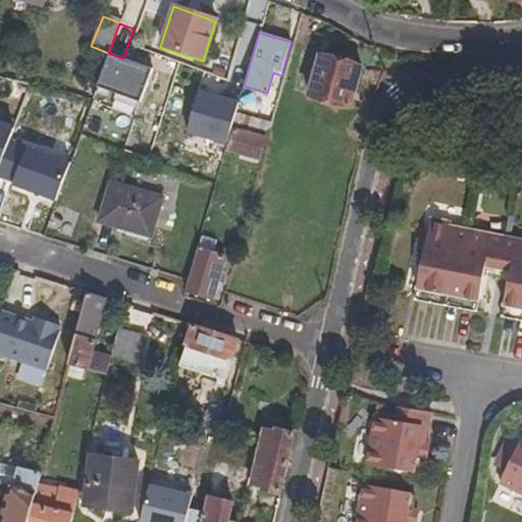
[(101,88),(144,101),(154,68),(111,55),(101,88)]
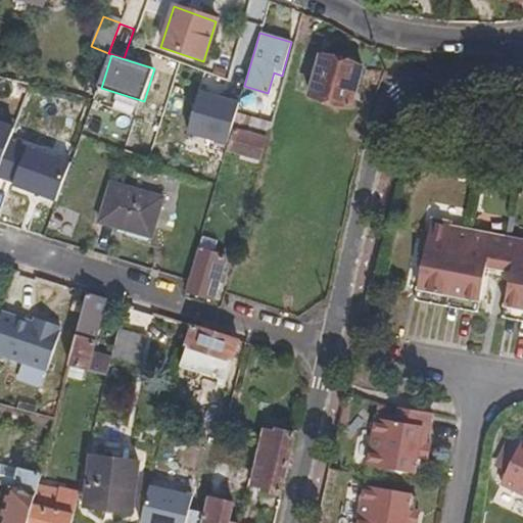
[(350,110),(362,67),(318,55),(305,97),(350,110)]
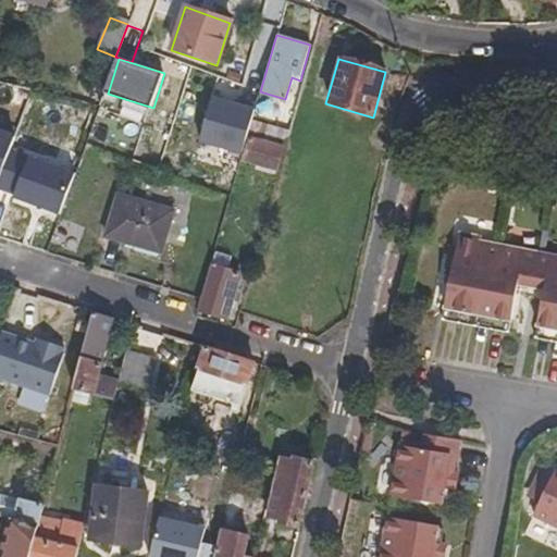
[(247,137),(250,123),(255,108),(234,101),(232,107),(207,100),(194,141),(242,156),(247,137)]
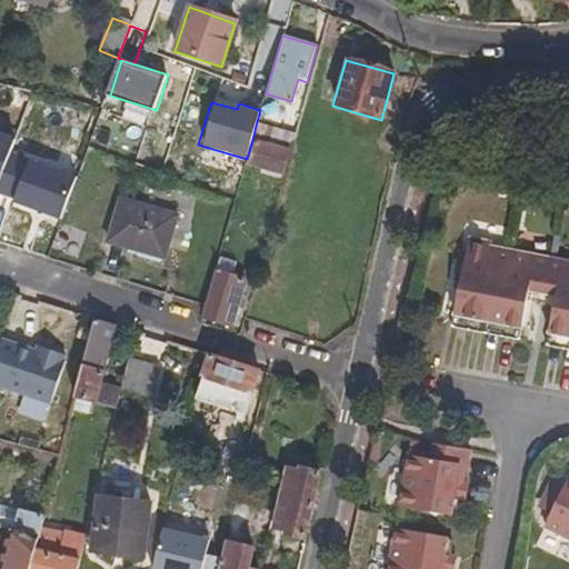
[(256,126),(252,140),(291,151),(296,137),(256,126)]
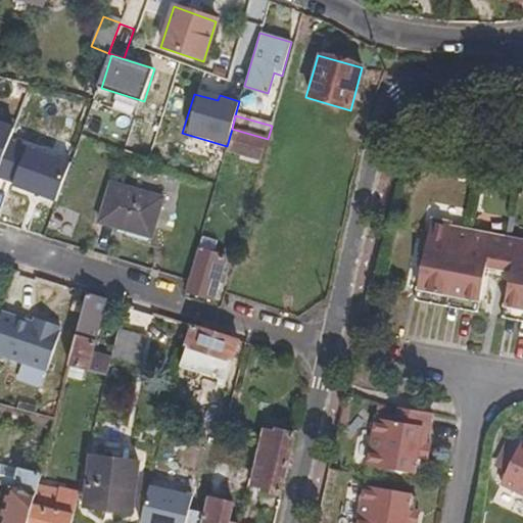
[(0,163),(13,129),(0,124),(0,163)]
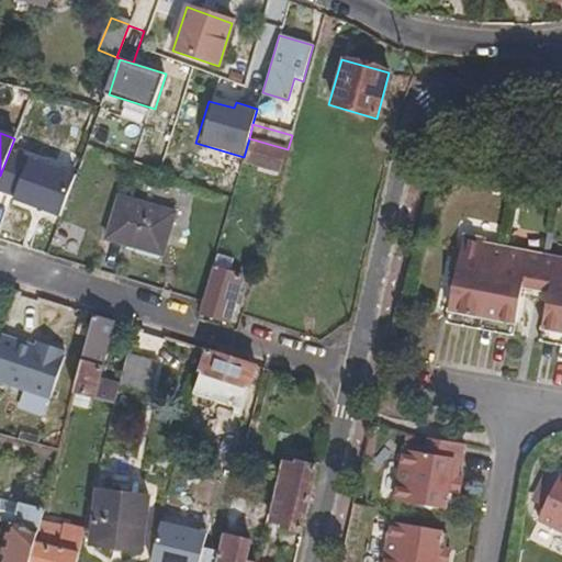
[(278,173),(284,152),(249,142),(244,164),(278,173)]
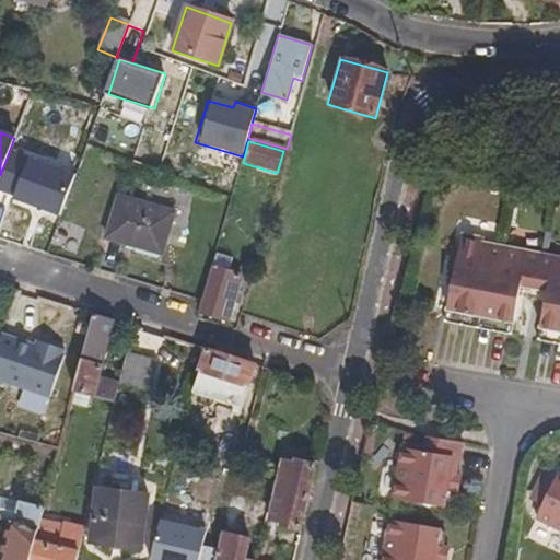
[(160,257),(174,214),(117,197),(104,241),(160,257)]
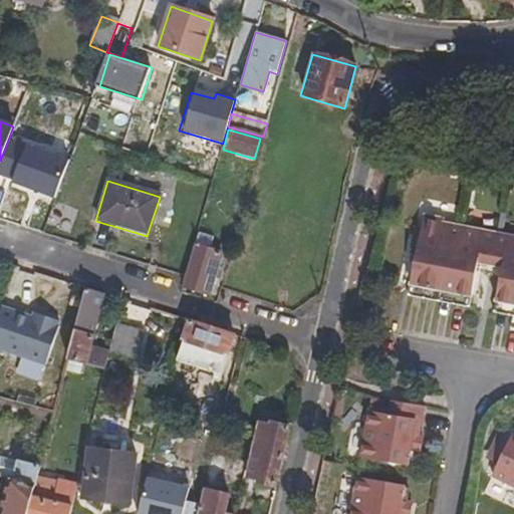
[(513,239),(448,226),(448,221),(429,218),(428,228),(425,240),(419,240),(410,283),(416,284),(447,290),(478,296),(482,272),(484,262),(496,264),(508,267),(505,277),(501,300),(513,302),(513,239)]
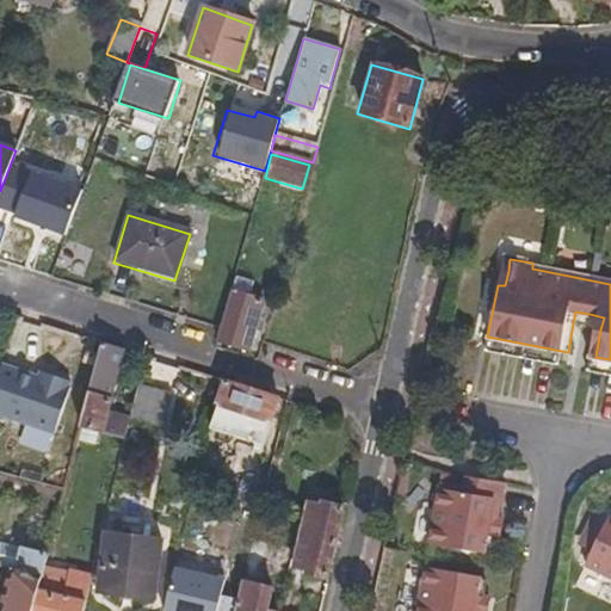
[(505,285),(508,271),(500,270),(498,285),(505,285)]
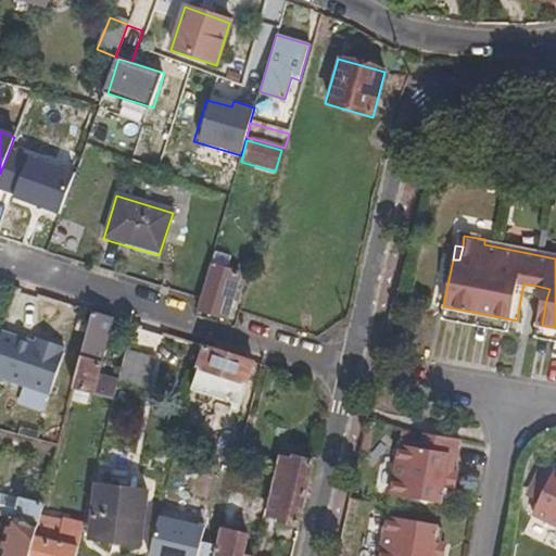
[(224,321),(238,268),(230,266),(234,257),(213,251),(198,303),(196,312),(224,321)]
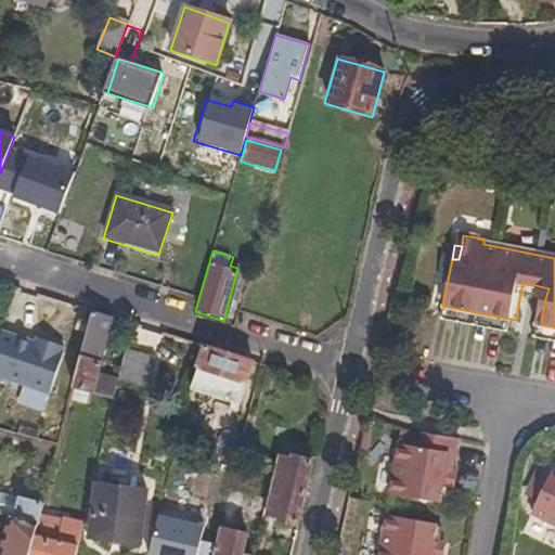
[(533,296),(536,285),(523,283),(520,294),(533,296)]
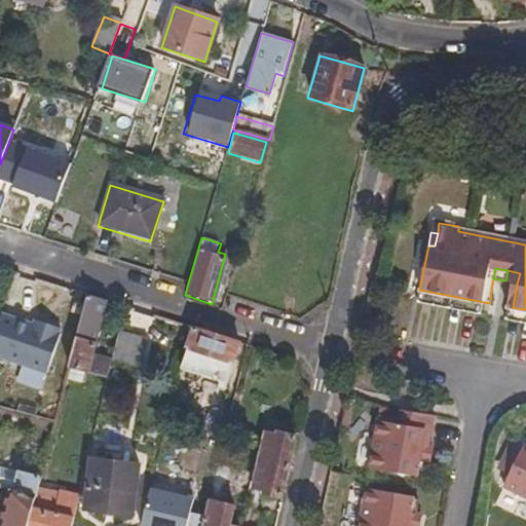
[(505,280),(517,284),(520,273),(508,270),(505,280)]
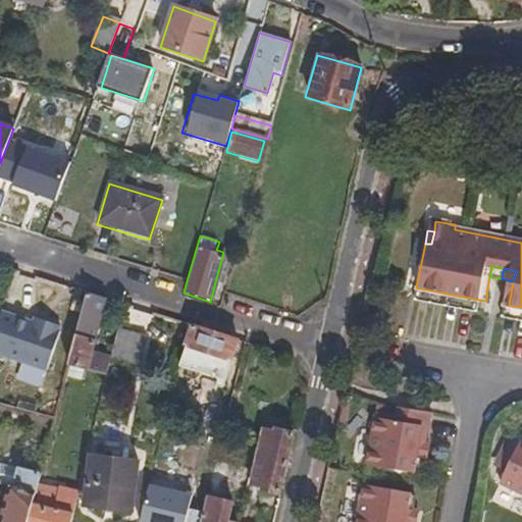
[(454,295),(422,289),(421,300),(453,305),(454,295)]
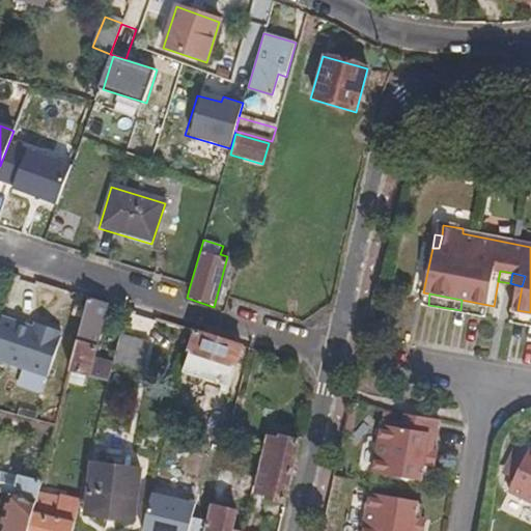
[(111,363),(111,362),(92,356),(106,306),(86,300),(67,374),(83,378),(106,384),(111,363)]
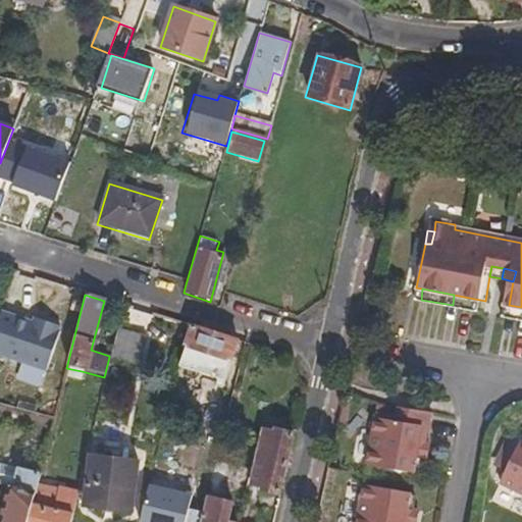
[(454,295),(453,305),(483,311),(485,301),(454,295)]
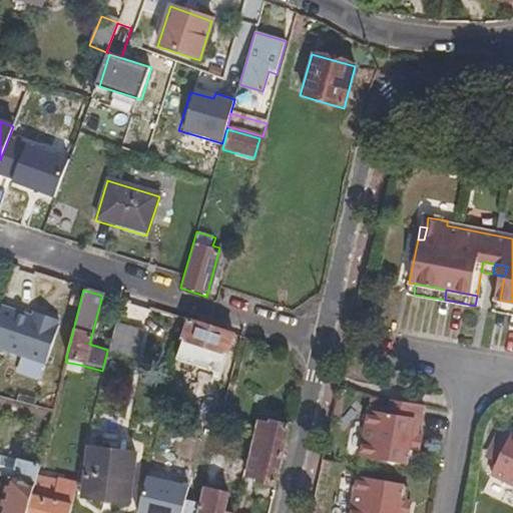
[(498,311),(512,313),(512,302),(500,300),(498,311)]
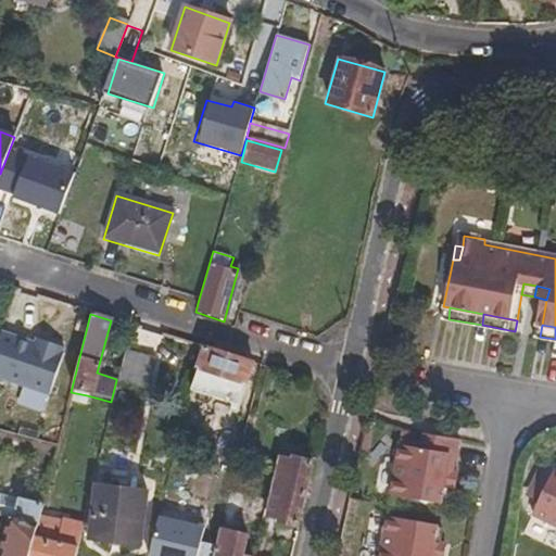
[(32,345),(0,336),(0,380),(49,395),(61,354),(59,354),(61,349),(43,343),(42,349),(32,345)]
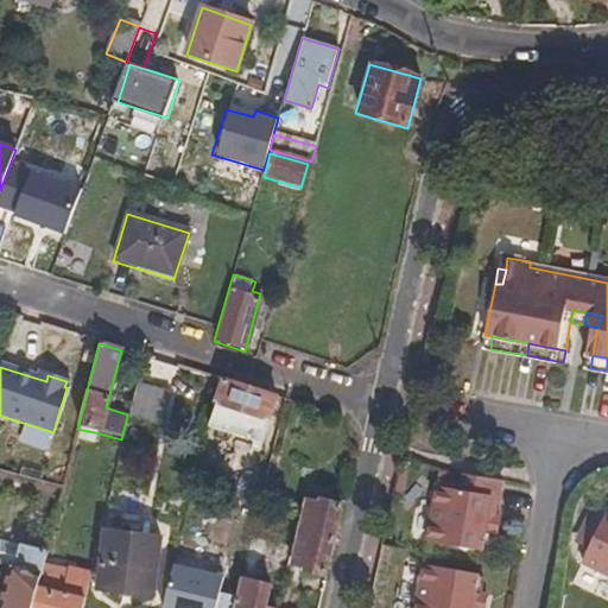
[(266,423),(273,398),(221,381),(214,406),(266,423)]
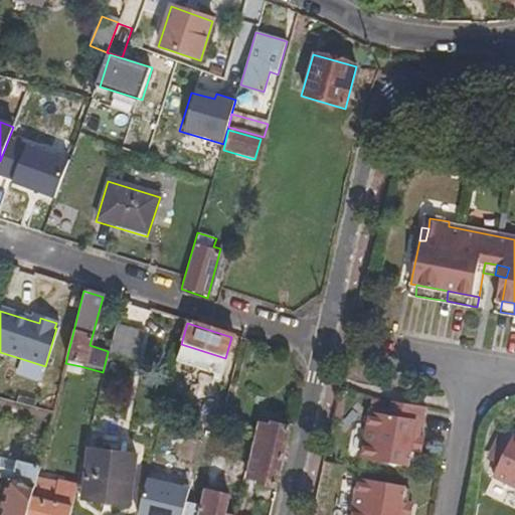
[(134,359),(142,330),(115,324),(108,351),(108,352),(134,359)]
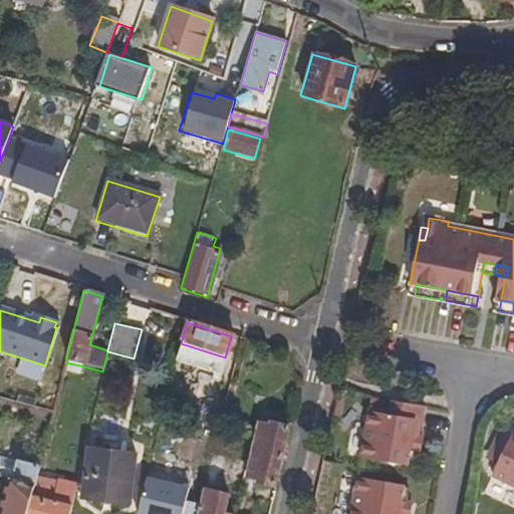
[(80,365),(65,362),(62,372),(78,376),(80,365)]
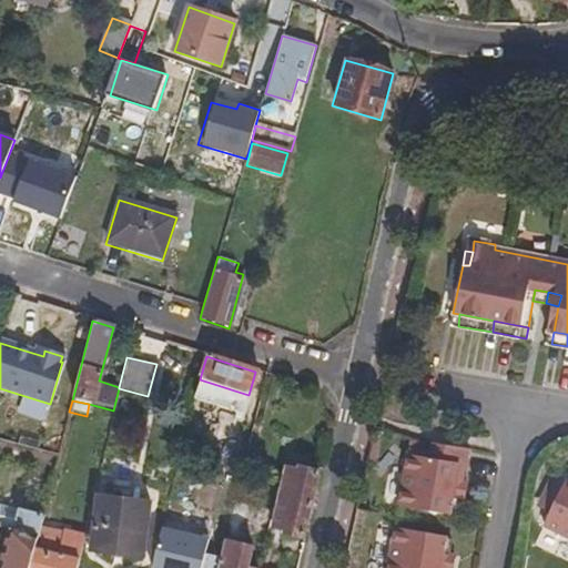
[(467,447),(430,440),(427,456),(406,453),(398,504),(448,511),(452,494),(454,482),(462,483),(462,480),(467,447)]
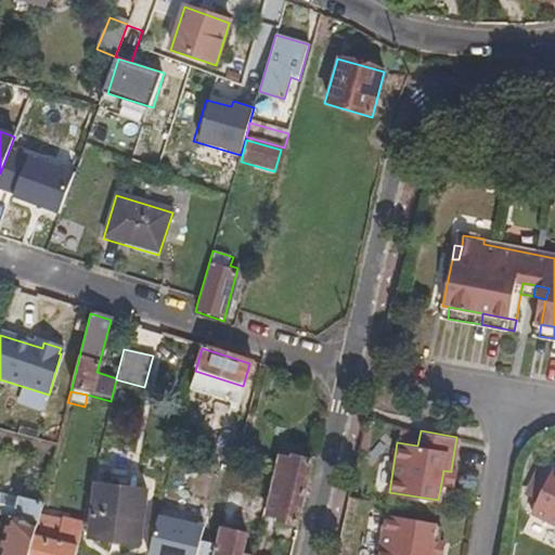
[(248,455),(252,441),(244,439),(240,453),(248,455)]
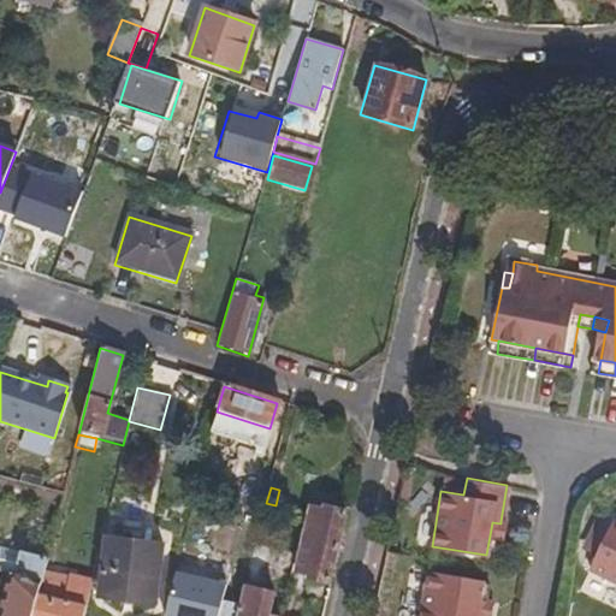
[(261,515),(266,495),(240,489),(235,508),(261,515)]
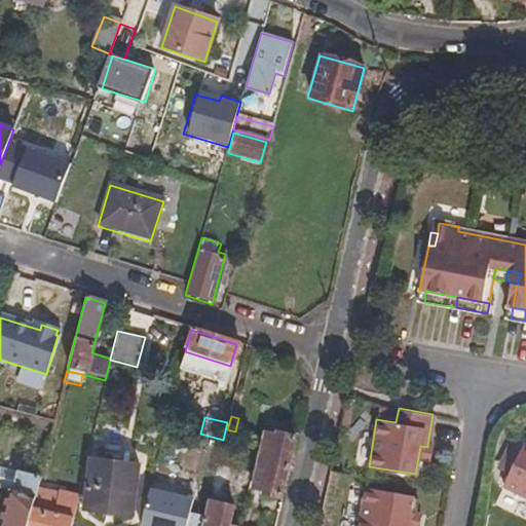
[(288,468),(295,438),(274,433),(273,436),(262,434),(256,461),(288,468)]
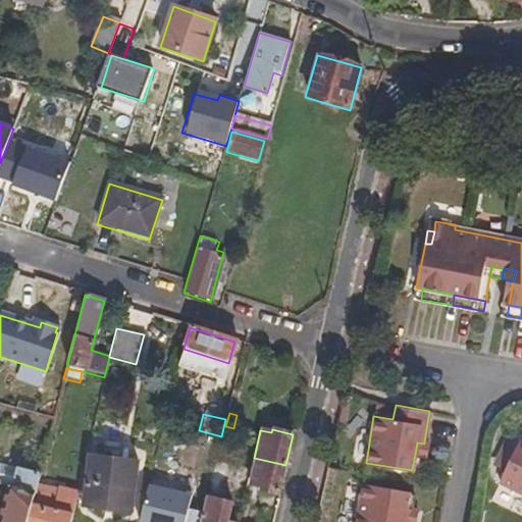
[(252,457),(254,446),(222,436),(213,468),(229,472),(228,477),(232,478),(228,500),(230,501),(224,521),(237,521),(252,457)]
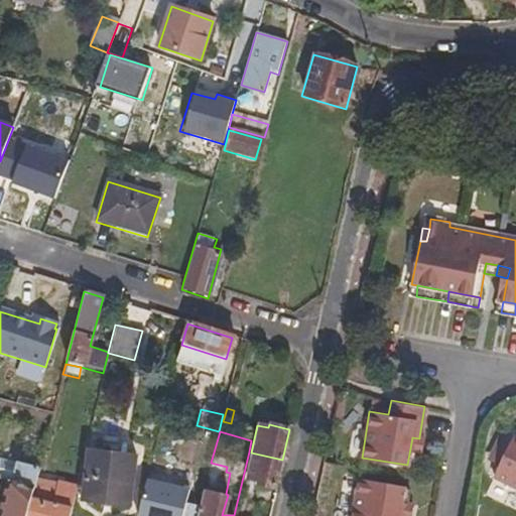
[(515,432),(512,431),(492,474),(515,486),(515,432)]
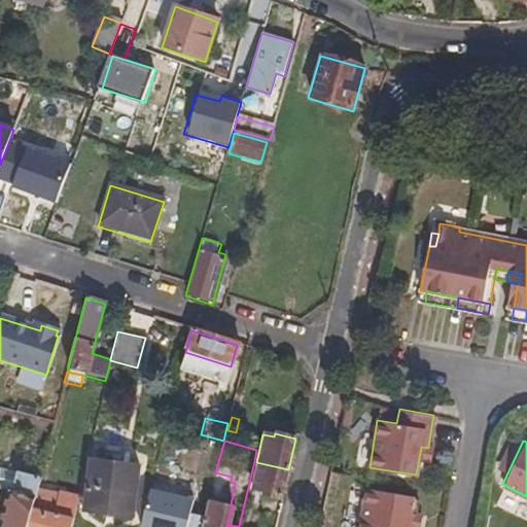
[(421,447),(419,458),(429,461),(431,447),(428,446),(428,448),(421,447)]
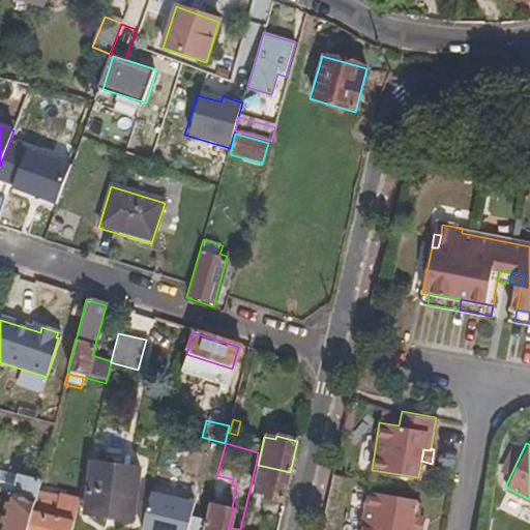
[(133,523),(138,471),(88,465),(81,517),(133,523)]
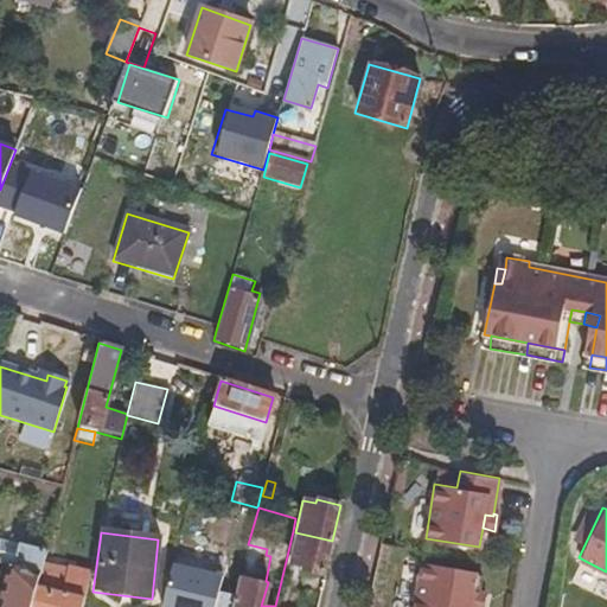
[(324,577),(332,541),(295,532),(288,564),(301,568),(299,574),(324,577)]
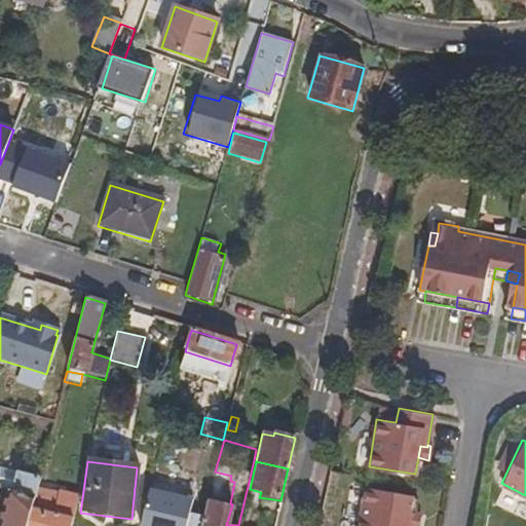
[(27,525),(31,512),(39,480),(0,470),(0,492),(7,494),(0,522),(0,525),(27,525)]
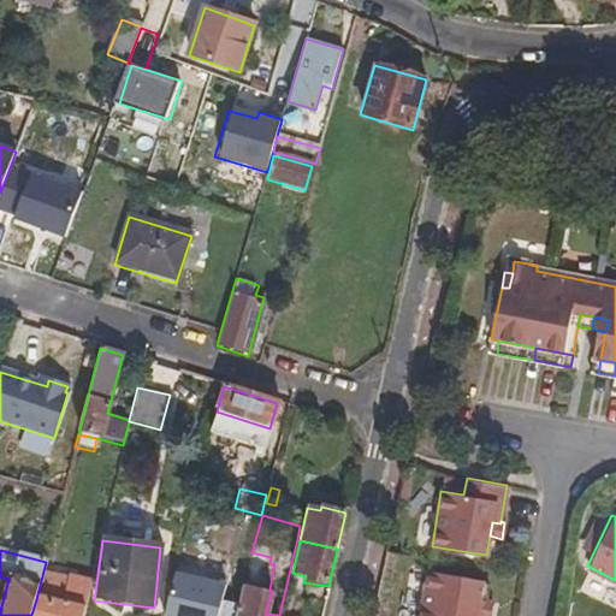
[(265,615),(272,591),(270,590),(274,564),(270,563),(271,557),(252,552),(250,552),(246,576),(230,574),(224,600),(221,600),(218,615),(265,615)]
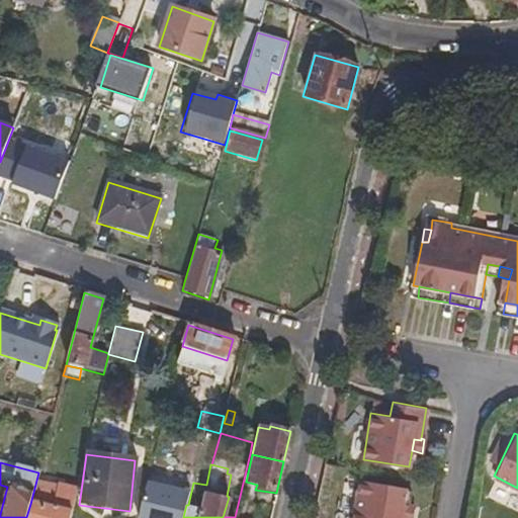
[(406,517),(407,517),(407,515),(400,513),(402,503),(405,487),(360,479),(352,517),(406,517)]
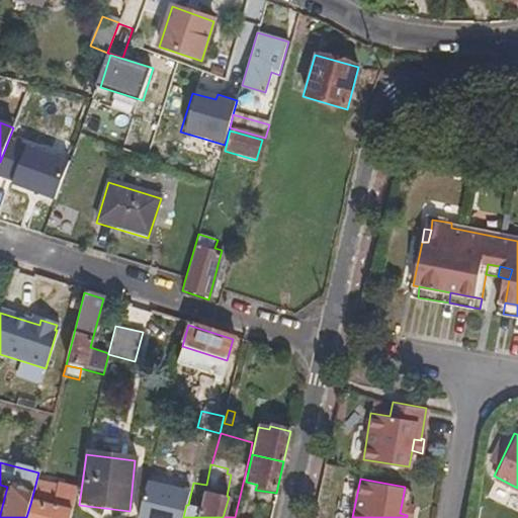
[(68,517),(75,491),(57,486),(51,509),(30,504),(26,517),(68,517)]
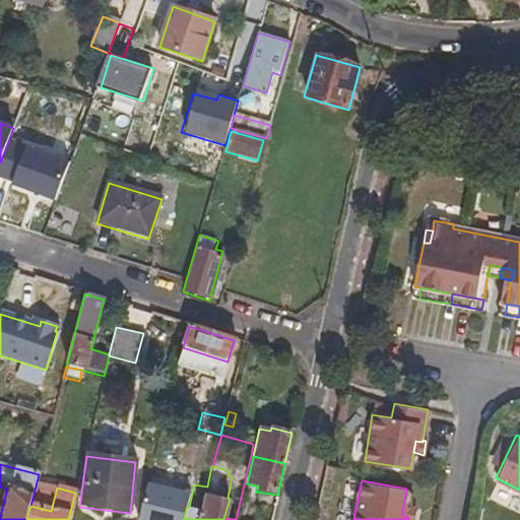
[(413,507),(403,505),(401,515),(408,517),(408,519),(412,519),(413,507)]
